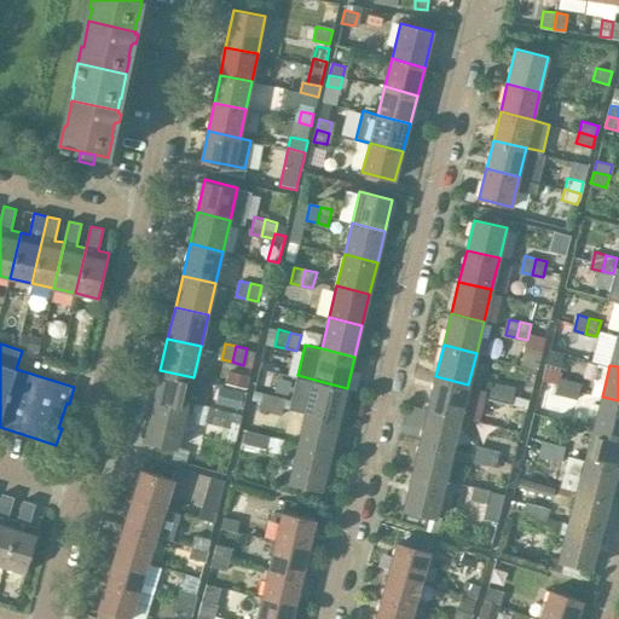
[(185,410),(194,377),(160,370),(152,401),(185,410)]
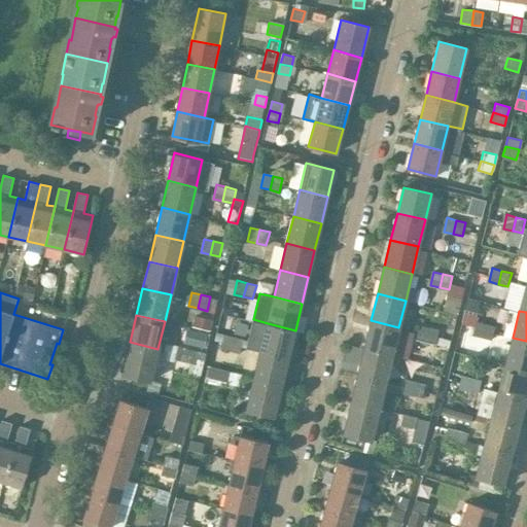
[(288,357),(295,330),(268,323),(253,319),(247,347),(260,350),(288,357)]
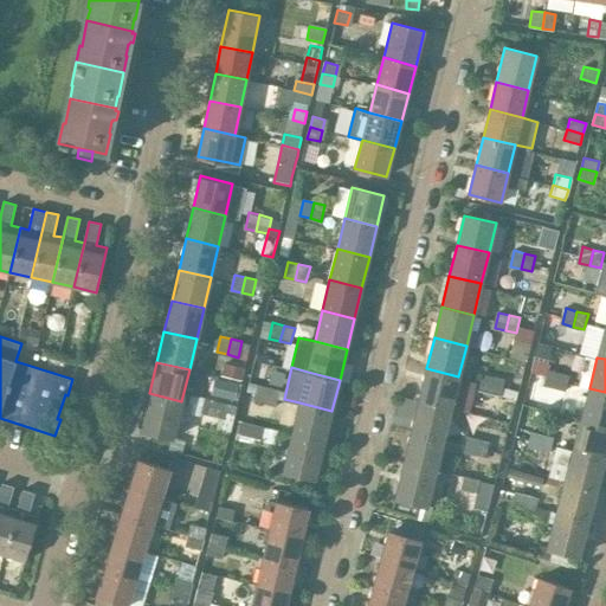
[(451,407),(458,376),(426,368),(419,399),(451,407)]
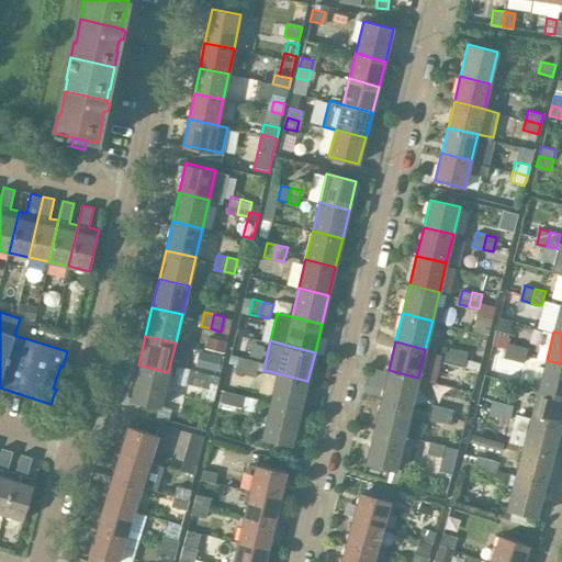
[(516,360),(520,345),(510,343),(506,357),(516,360)]
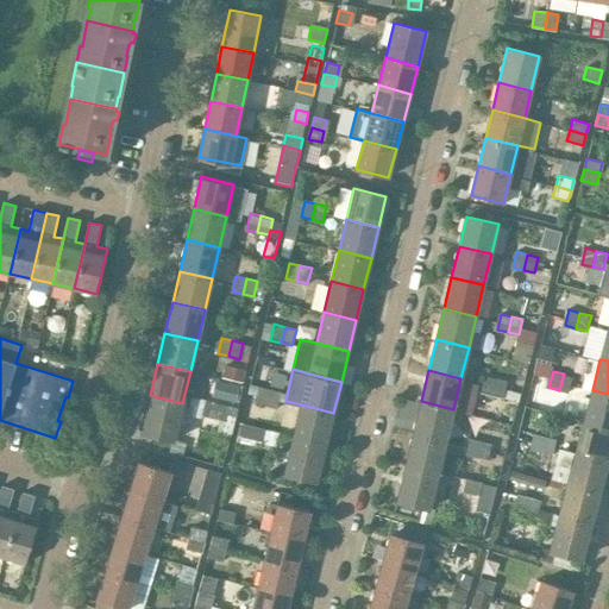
[(575,377),(564,374),(559,390),(570,393),(575,377)]
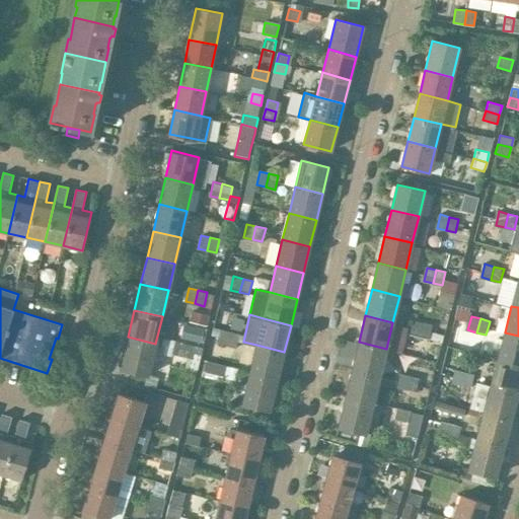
[(420,336),(423,322),(414,320),(411,334),(420,336)]
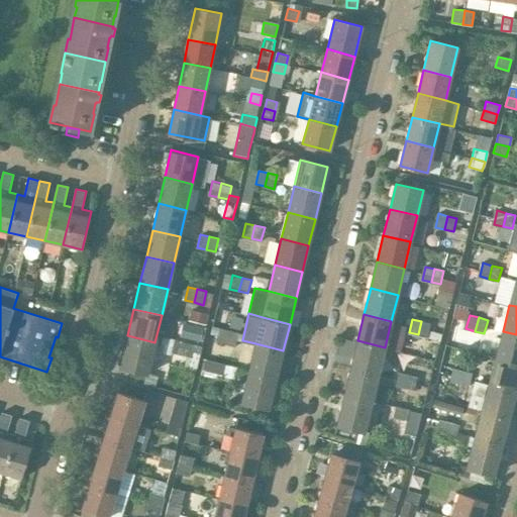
[(431,323),(421,321),(418,334),(427,337),(431,323)]
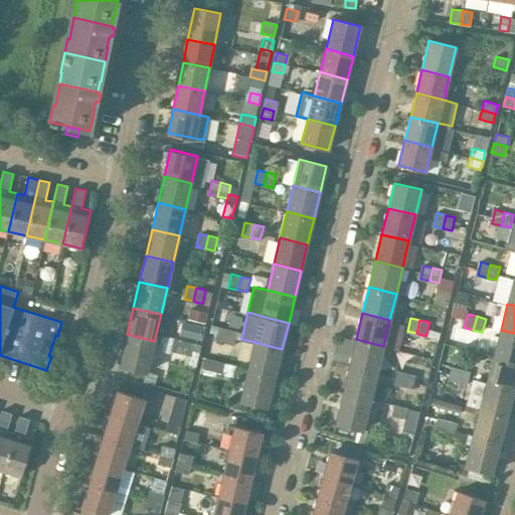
[(193,322),(190,336),(202,339),(205,325),(193,322)]
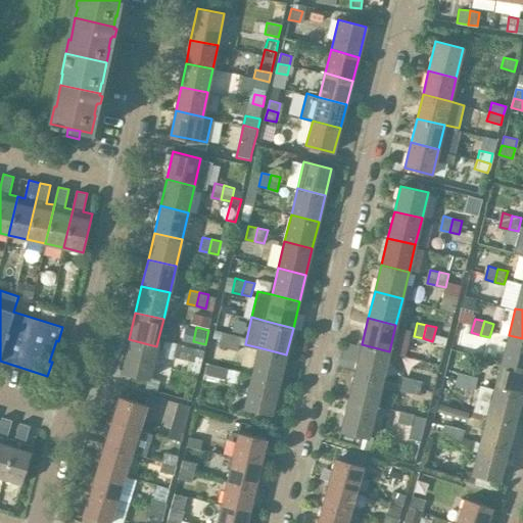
[(228,347),(232,333),(223,331),(219,344),(228,347)]
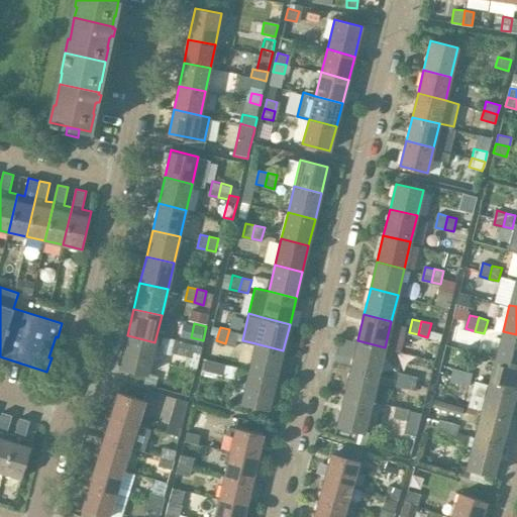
[(238,332),(229,329),(225,343),(234,345),(238,332)]
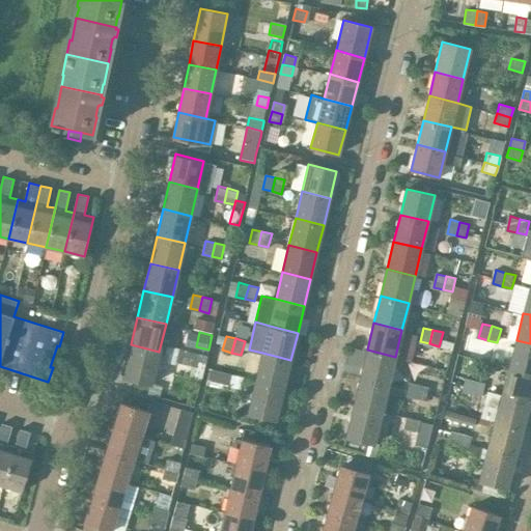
[(530,372),(530,343),(516,340),(509,367),(530,372)]
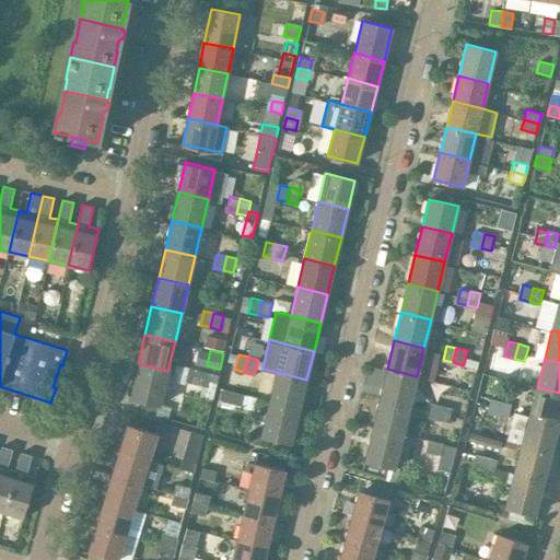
[(160,405),(167,371),(138,363),(130,398),(160,405)]
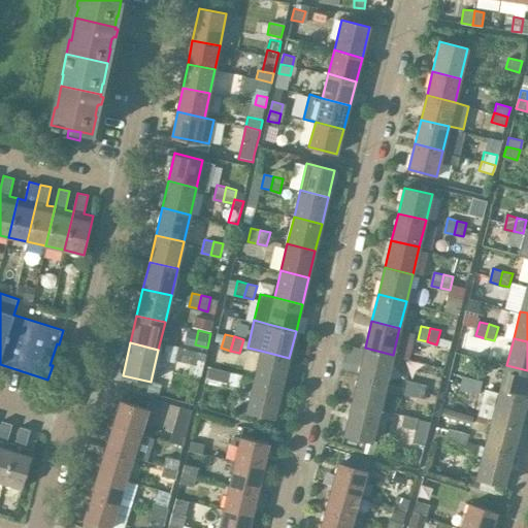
[(185,363),(188,349),(178,347),(175,360),(185,363)]
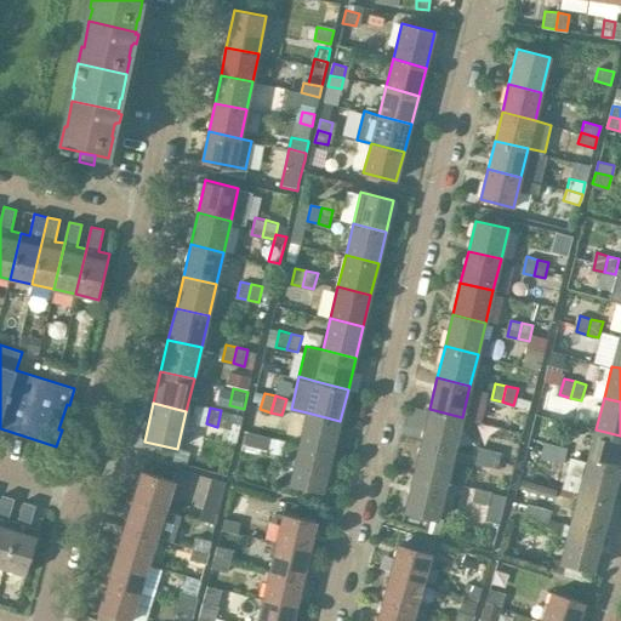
[(455,449),(462,417),(429,409),(422,440),(455,449)]
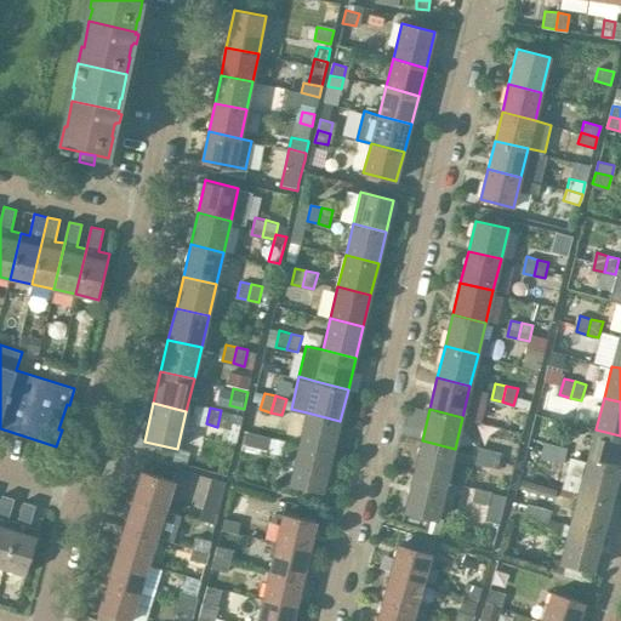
[(233,414),(221,410),(217,427),(229,429),(233,414)]
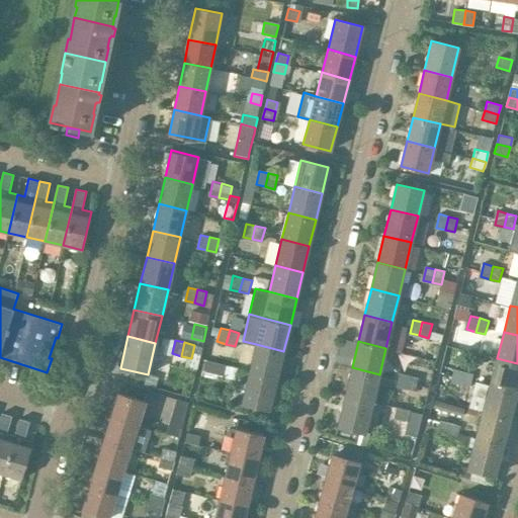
[(277,377),(283,351),(256,344),(250,370),(277,377)]
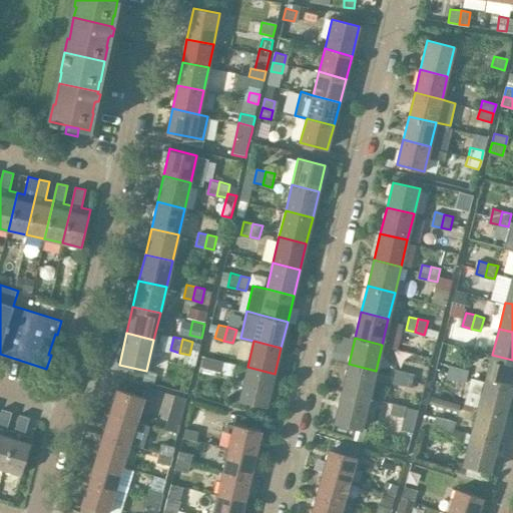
[(512,388),(512,383),(512,360),(492,355),(485,381),(512,388)]
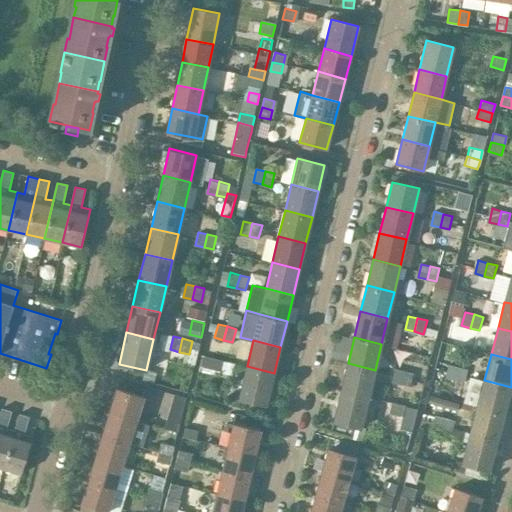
[(231,373),(233,361),(203,356),(201,369),(231,373)]
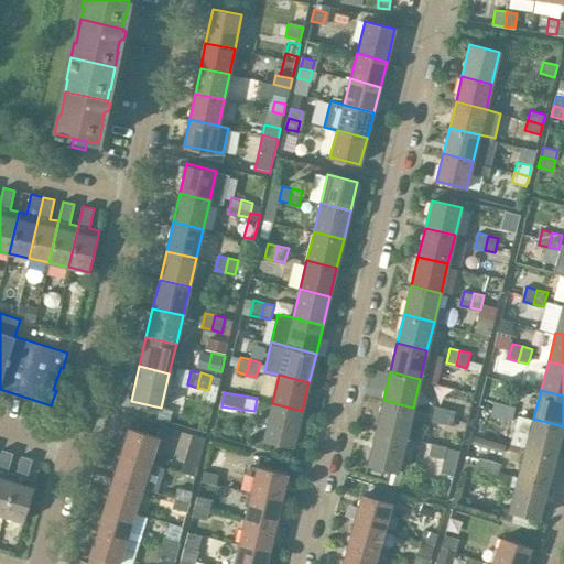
[(405,436),(413,408),(383,400),(376,430),(405,436)]
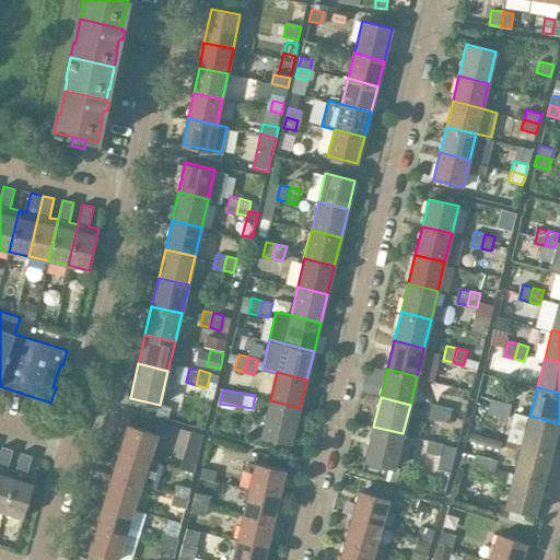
[(499,416),(503,400),(493,398),(489,412),(499,416)]
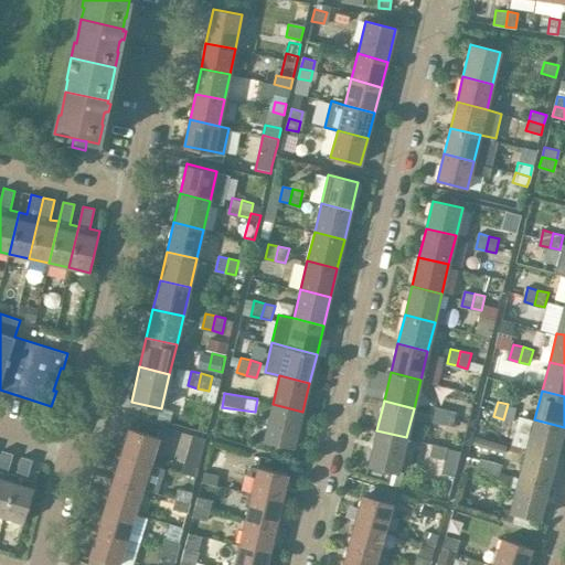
[(294,447),(302,412),(273,404),(264,440),(294,447)]
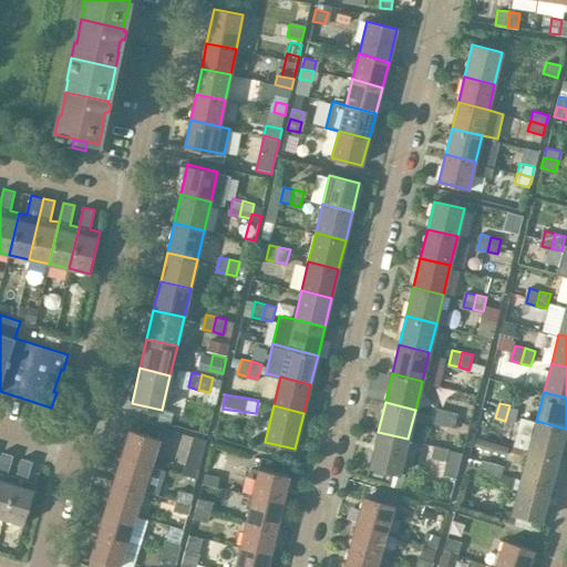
[(519,409),(509,405),(505,421),(516,423),(519,409)]
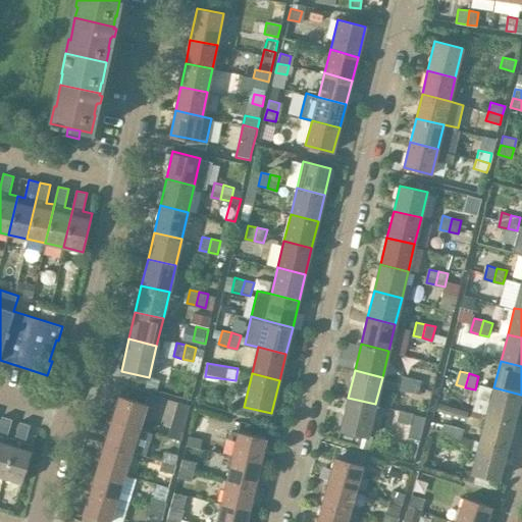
[(409,392),(413,377),(403,375),(400,388),(409,392)]
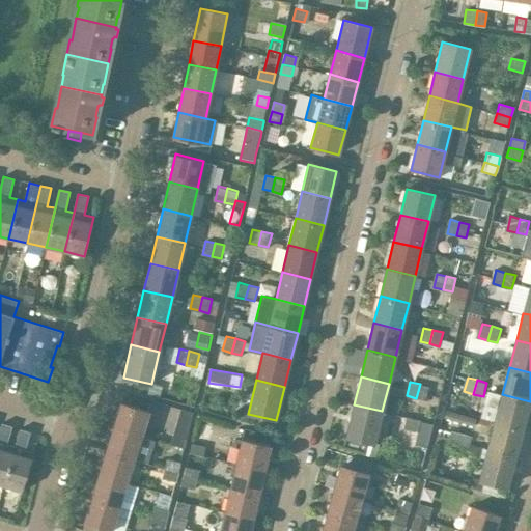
[(429,387),(420,384),(416,398),(426,400),(429,387)]
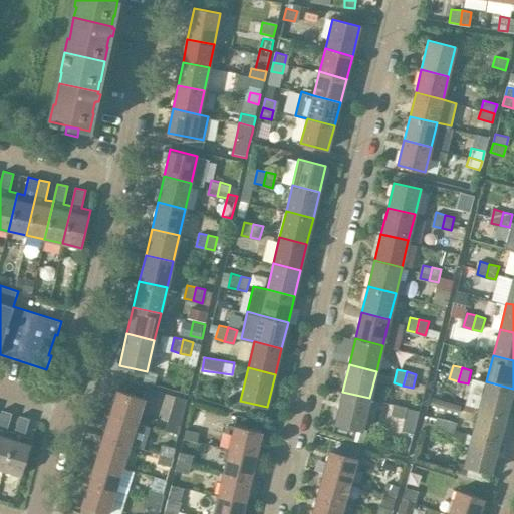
[(506,415),(513,389),(486,381),(479,408),(506,415)]
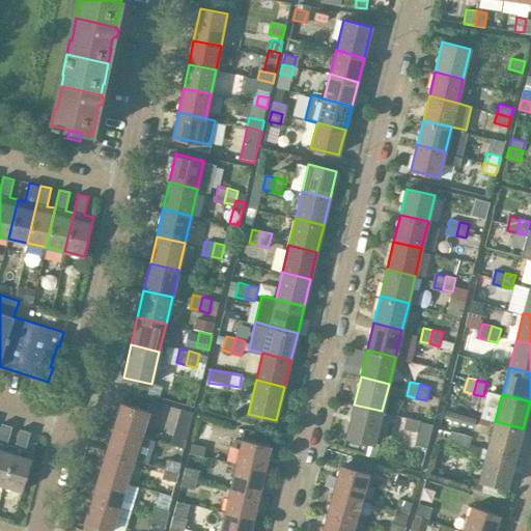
[(149,412),(121,402),(113,427),(141,436),(149,412)]
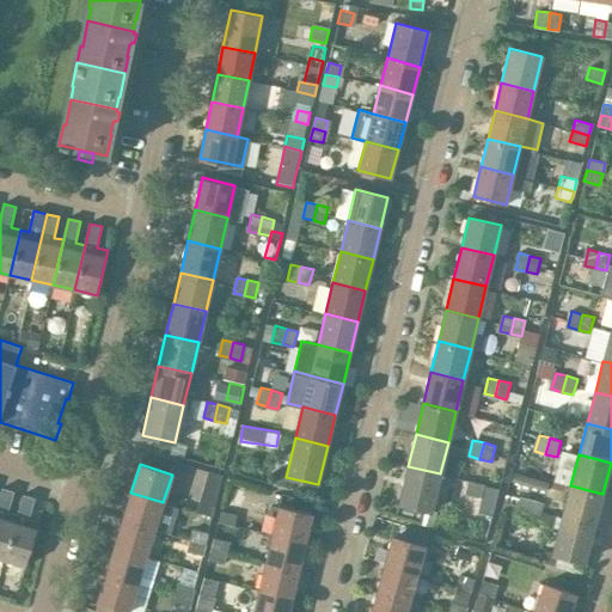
[(432,512),(440,473),(408,466),(399,505),(432,512)]
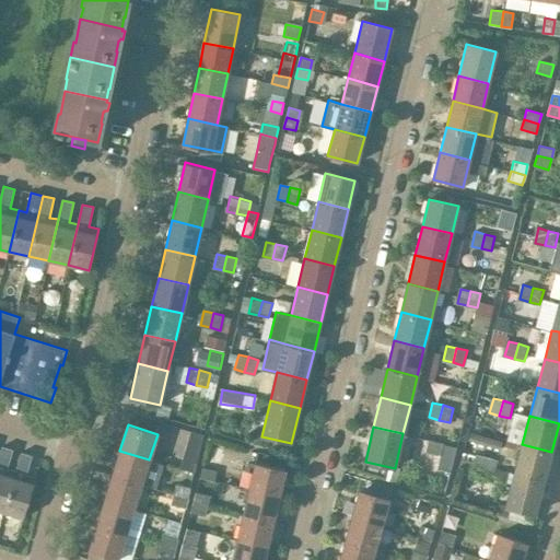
[(194,471),(203,434),(190,431),(181,468),(194,471)]
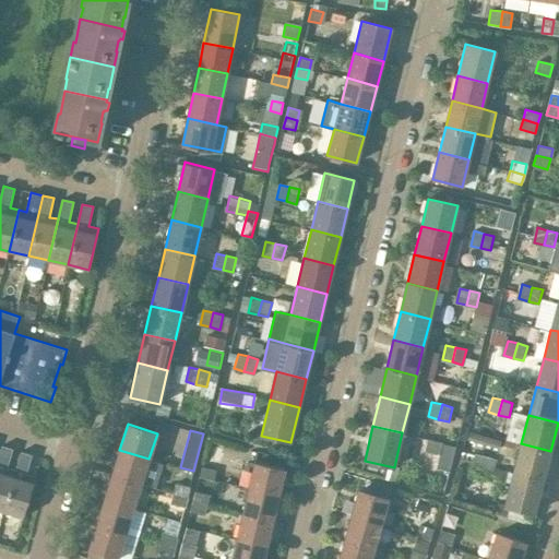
[(449,476),(456,448),(431,440),(423,468),(449,476)]
